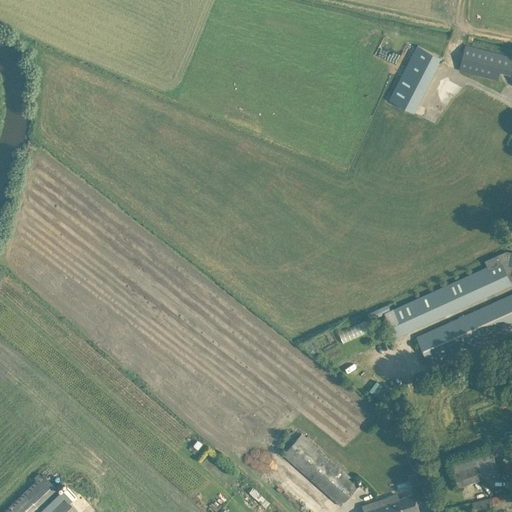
[(459,70),(498,80),(501,72),(511,75),(511,74),(511,56),(466,44),(459,70)]
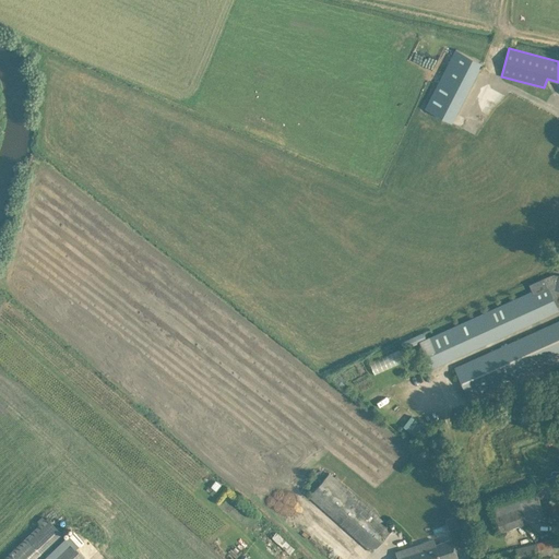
[(455,49),(425,108),(452,122),(483,63),(455,49)]
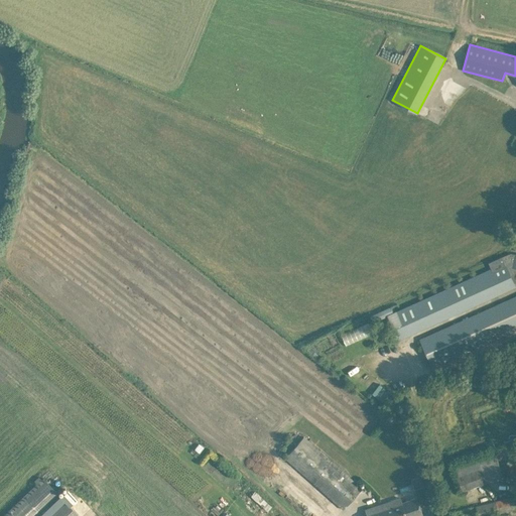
[(402,324),(393,327),(398,339),(515,286),(510,275),(515,273),(512,267),(514,268),(514,254),(511,253),(495,259),(498,265),(491,268),(396,311),(397,313),(402,324)]
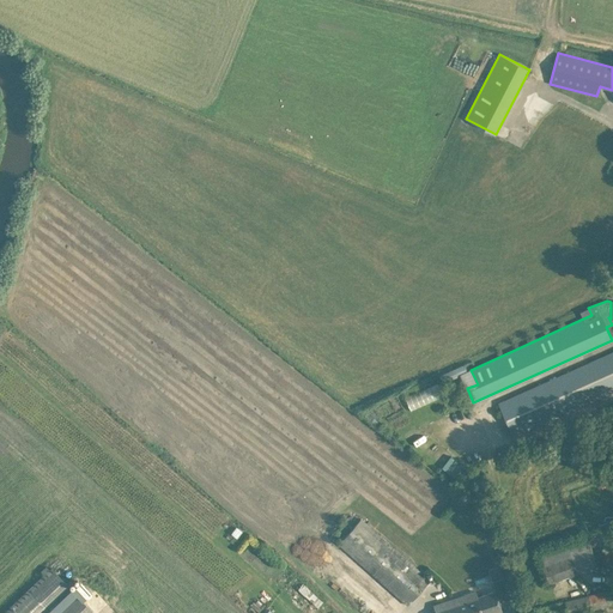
[(612,352),(499,402),(514,436),(612,390),(612,352)]
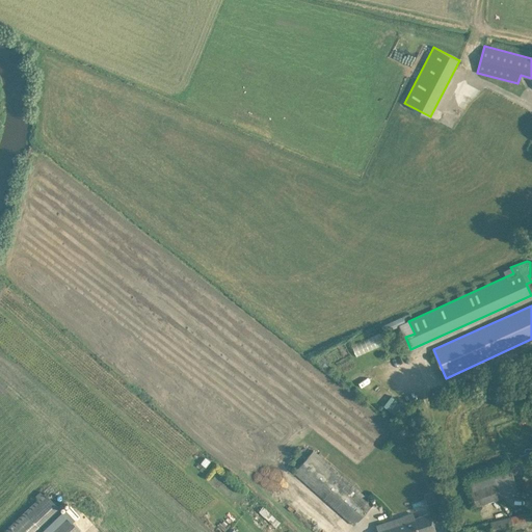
[(355,357),(382,345),(377,334),(350,347),(355,357)]
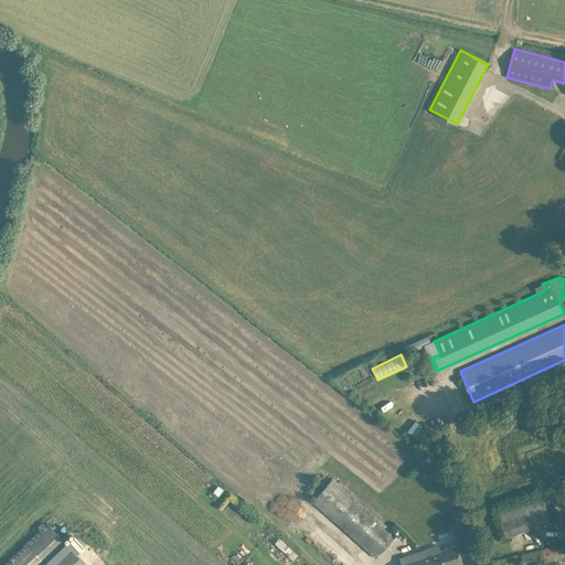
[(395,534),(332,478),(311,501),(375,557),(395,534)]
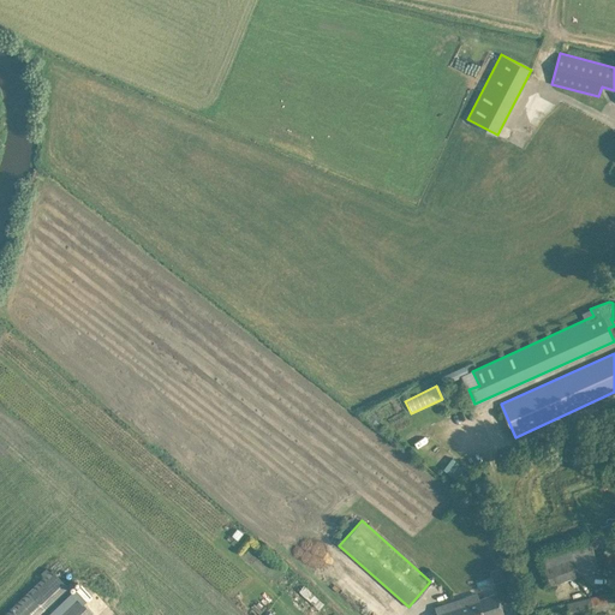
[(577,575),(599,567),(590,538),(565,547),(577,575)]
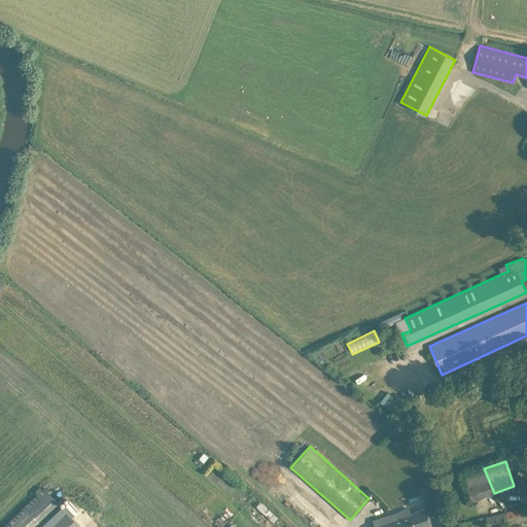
[(472,501),(494,493),(484,468),(463,477),(472,501)]
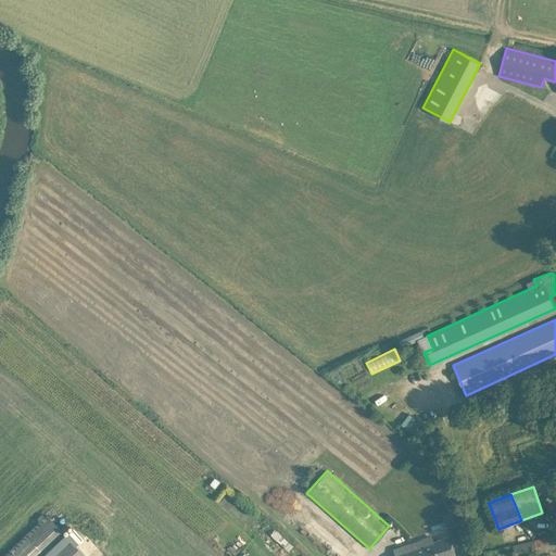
[(39,521),(2,555),(85,555),(58,527),(46,515),(45,517),(41,513),(36,518),(39,521)]
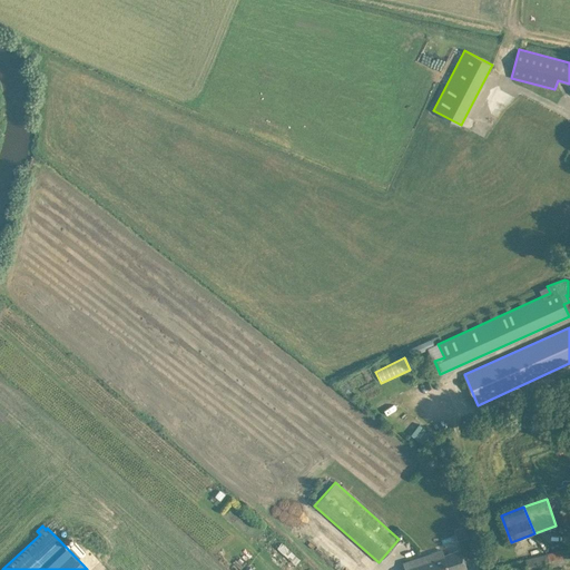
[(548,553),(551,567),(569,561),(569,547),(548,553)]
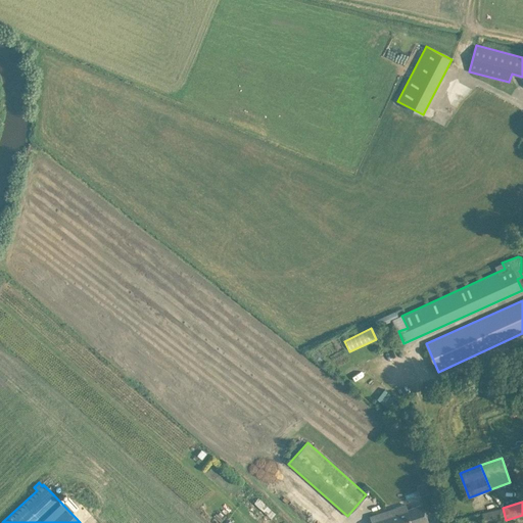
[(371,516),(372,522),(420,522),(428,520),(425,511),(423,505),(409,510),(407,504),(396,507),(371,516)]
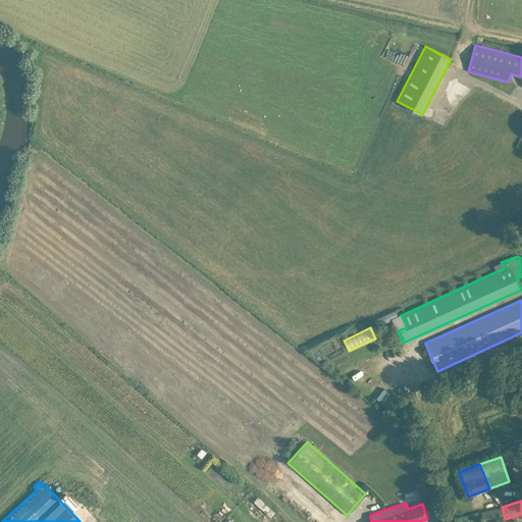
[(483,521),(490,521),(505,519),(502,507),(481,512),(483,521)]
